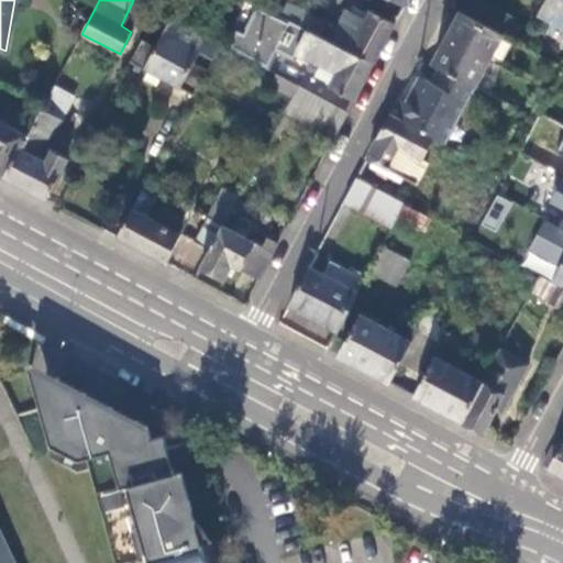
[(483,0),(466,0),(461,11),(504,34),(514,17),(483,0)]
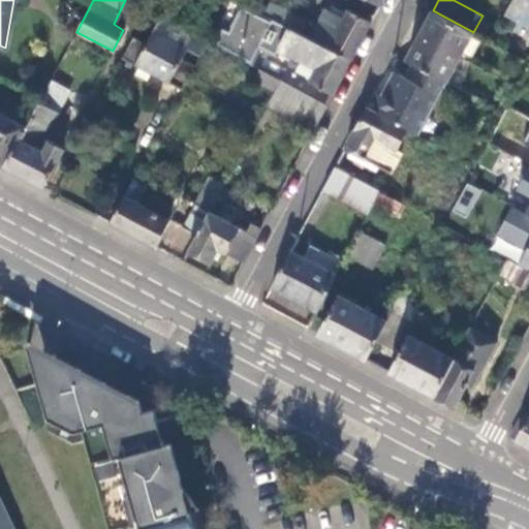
[(528,26),(528,0),(514,0),(512,3),(517,5),(510,17),(526,25),(528,26)]
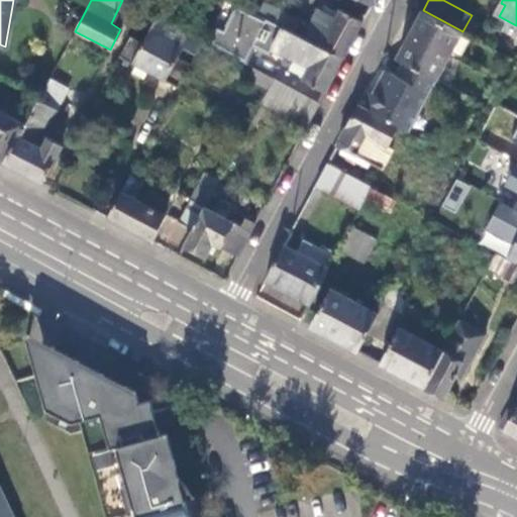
[(262,17),(295,33),(302,21),(266,3),(259,16),(262,17)]
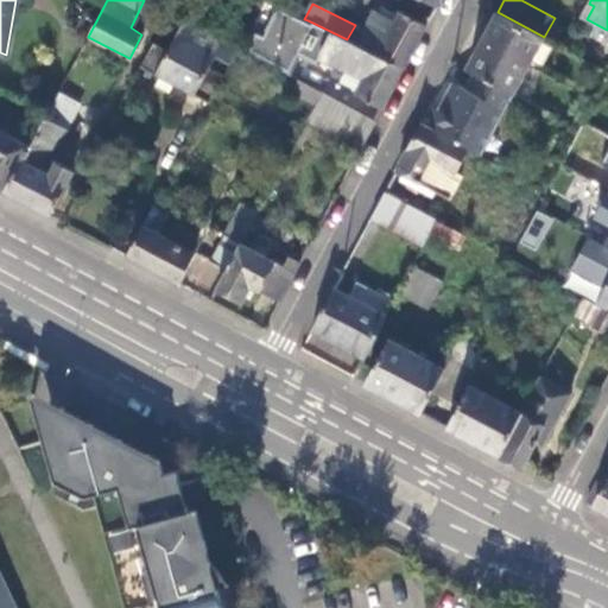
[(583,17),(587,19),(594,6),(589,4),(583,17)]
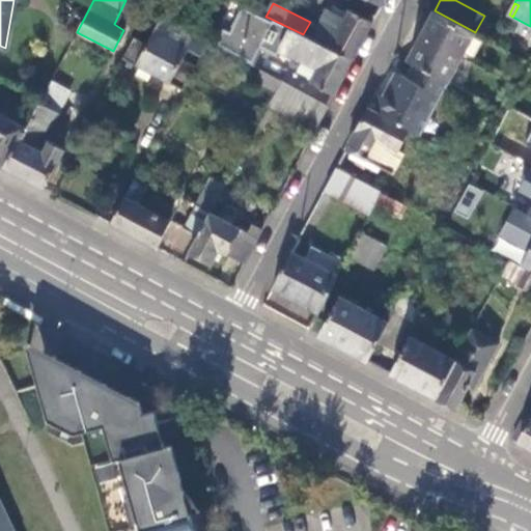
[(311,83),(335,94),(354,59),(313,39),(303,34),(269,18),(266,17),(246,5),(232,32),(225,29),(217,46),(253,65),(262,47),(278,54),(280,51),(304,62),(317,70),(313,79),(311,83)]
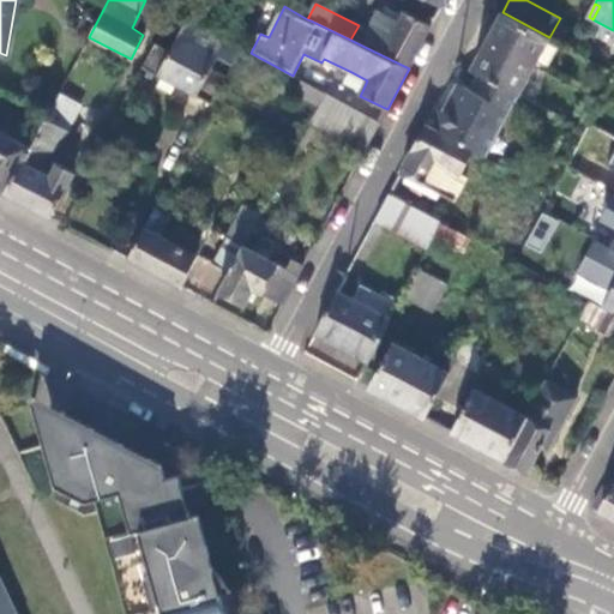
[(362,46),(409,68),(432,26),(405,11),(399,23),(380,13),(362,46)]
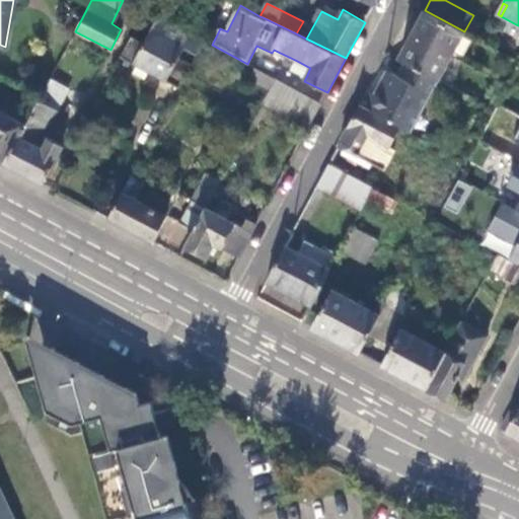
[(464,31),(425,10),(399,59),(403,61),(410,64),(438,79),(464,31)]
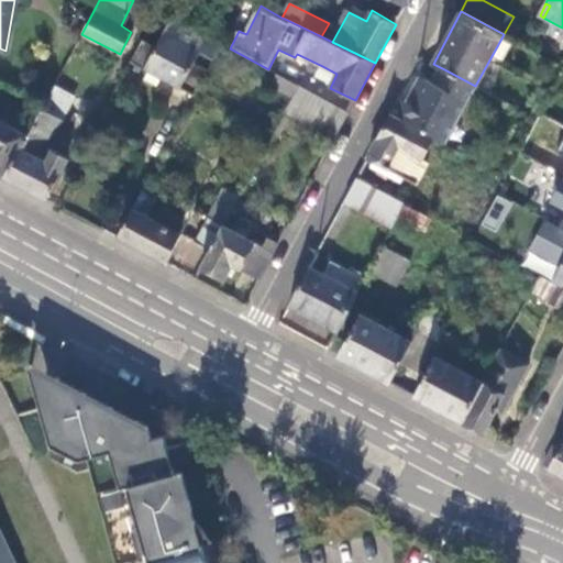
[(202,45),(208,36),(172,17),(155,46),(141,39),(130,61),(194,95),(208,69),(194,63),(202,45)]
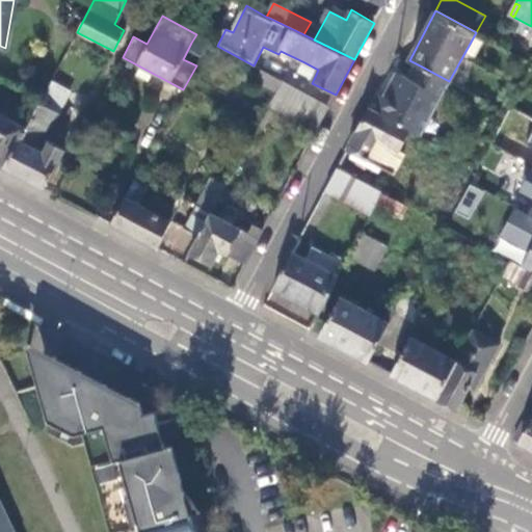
[(205,50),(209,41),(196,34),(191,43),(205,50)]
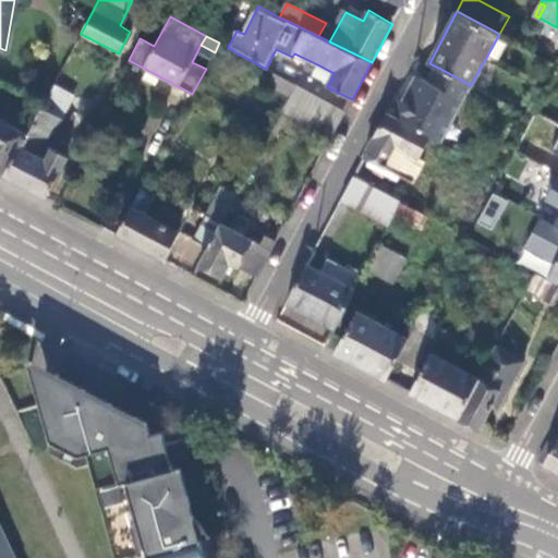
[(315,75),(329,83),(334,73),(319,65),(315,75)]
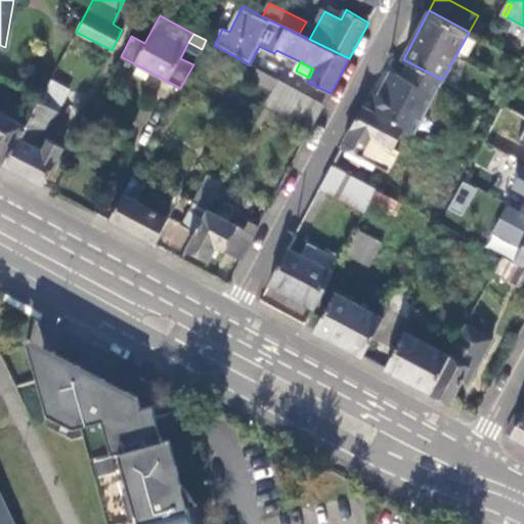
[(407,61),(400,77),(405,80),(413,64),(407,61)]
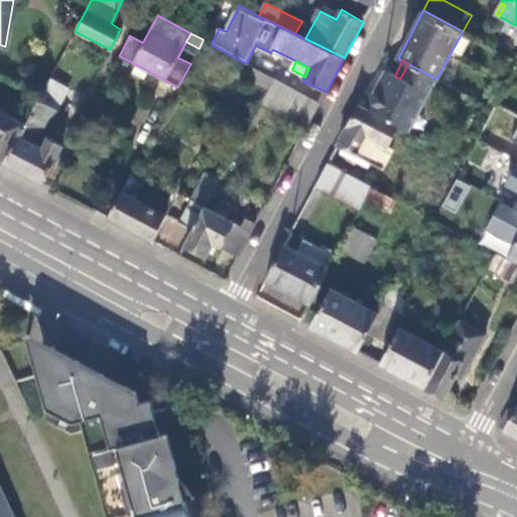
[(378,97),(367,91),(358,105),(399,127),(409,132),(436,79),(408,64),(400,79),(395,76),(391,73),(378,97)]
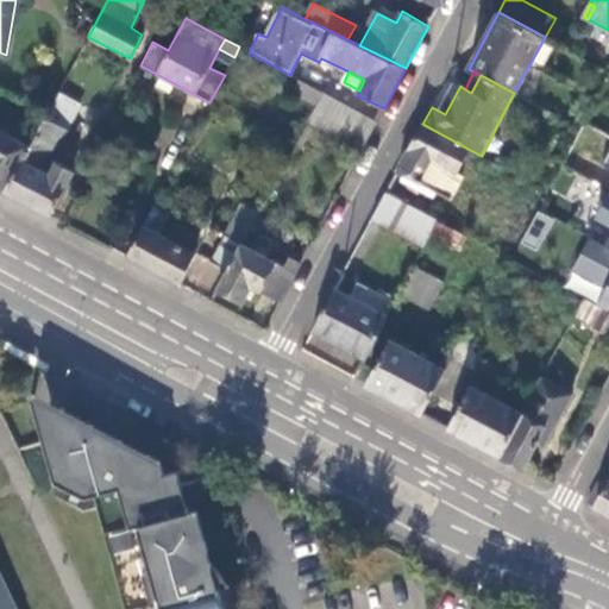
[(312,107),(305,127),(363,149),(376,115),(300,87),(295,101),(312,107)]
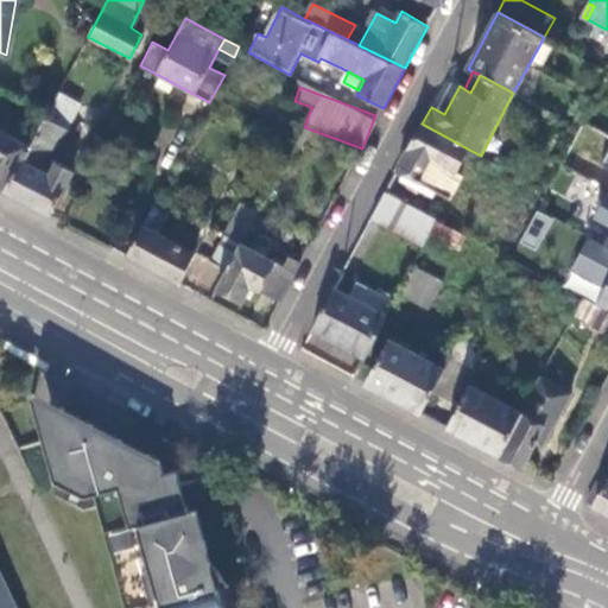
[(80,101),(59,90),(45,119),(65,130),(80,101)]
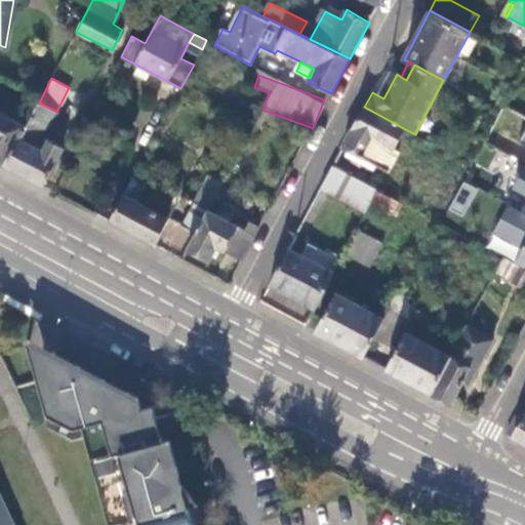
[(56,112),(39,103),(26,126),(5,165),(43,186),(64,148),(48,140),(42,151),(36,148),(56,112)]
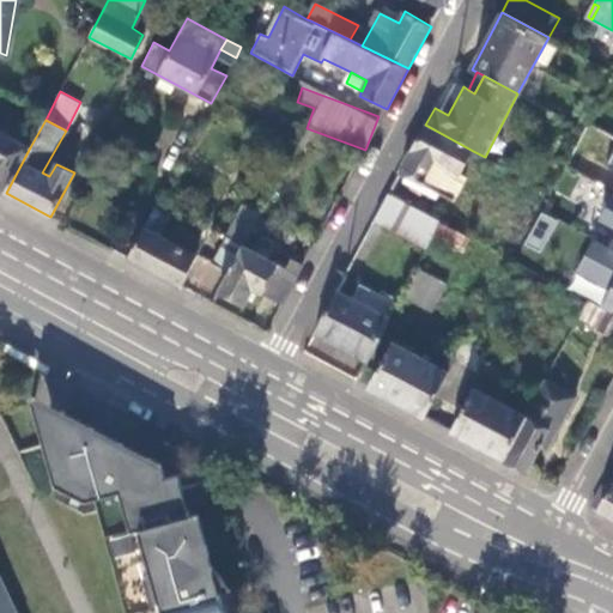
[(612,134),(589,122),(586,129),(570,159),(590,171),(598,161),(612,168),(612,134)]
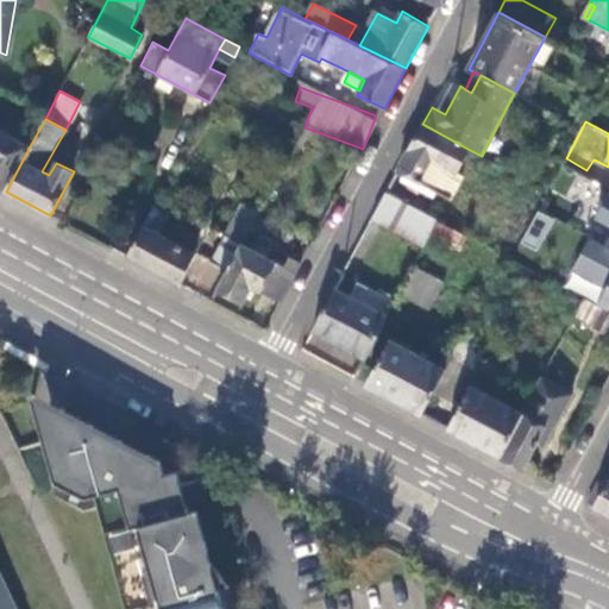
[(470,150),(422,124),(397,170),(450,199),(463,176),(458,174),(470,150)]
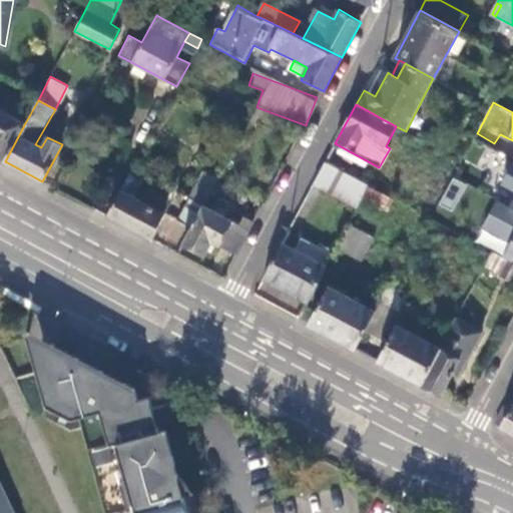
[(0,158),(5,161),(25,123),(5,113),(7,110),(0,106),(0,158)]
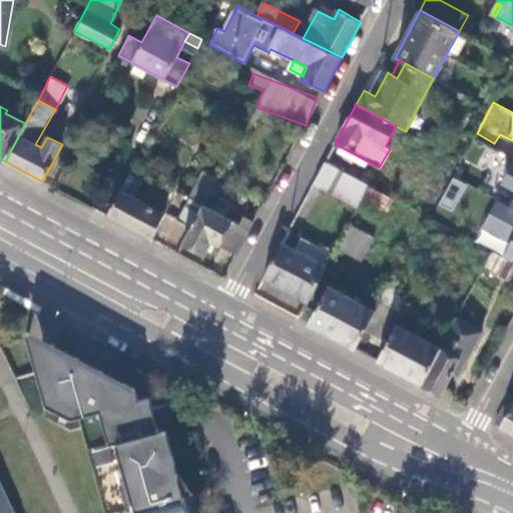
[(369,185),(325,161),(313,183),(358,207),(369,185)]
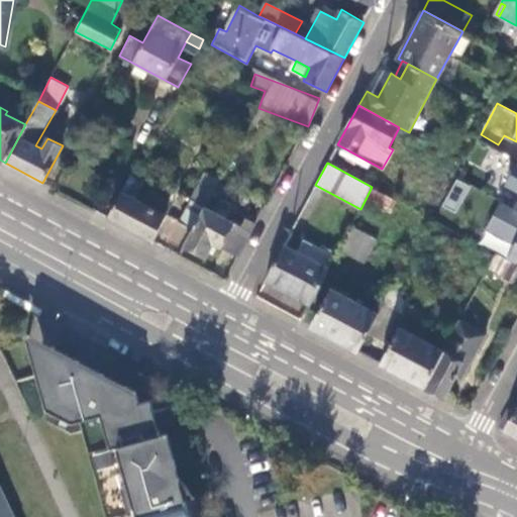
[(454,179),(440,207),(456,215),(471,186),(454,179)]
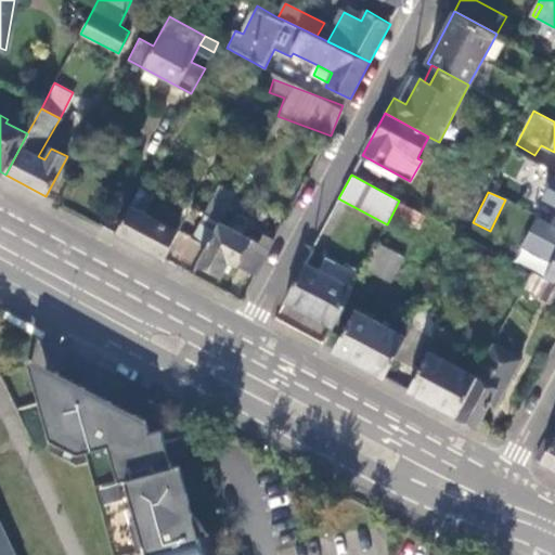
[(179,231),(131,205),(115,234),(164,259),(179,231)]
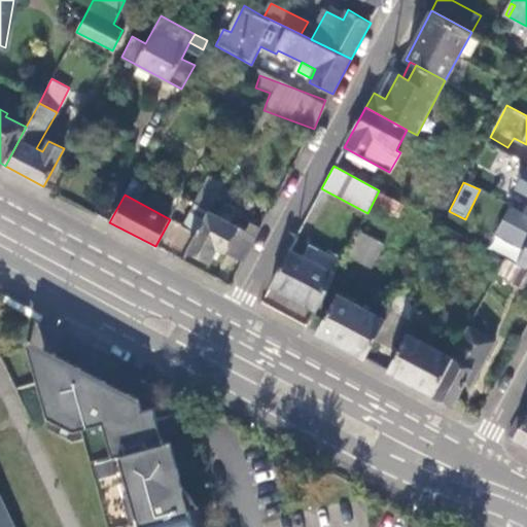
[(526,268),(526,214),(519,210),(512,223),(526,232),(526,247),(519,265),(526,268)]
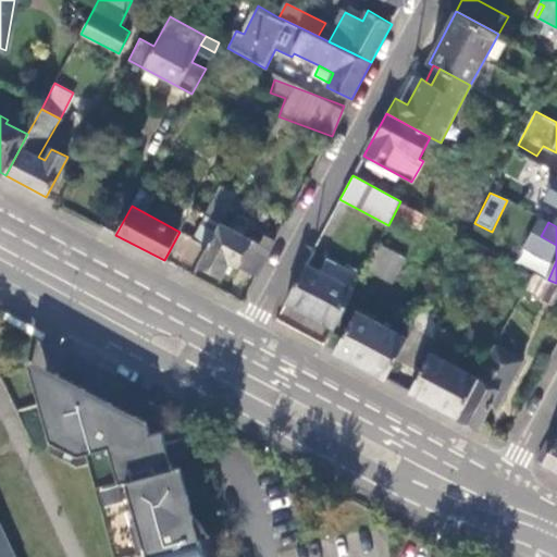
[(370,269),(394,282),(408,257),(383,243),(370,269)]
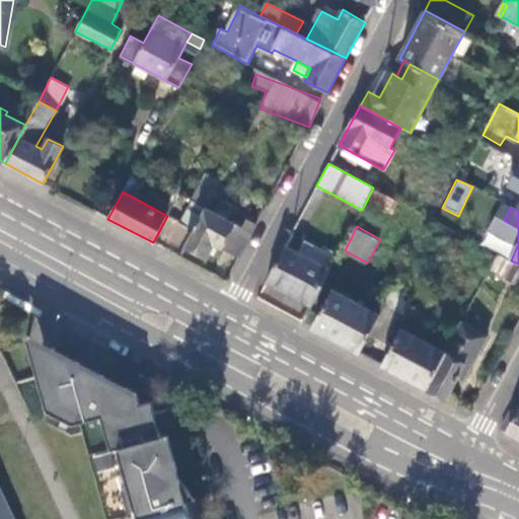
[(284,247),(266,281),(312,304),(329,271),(284,247)]
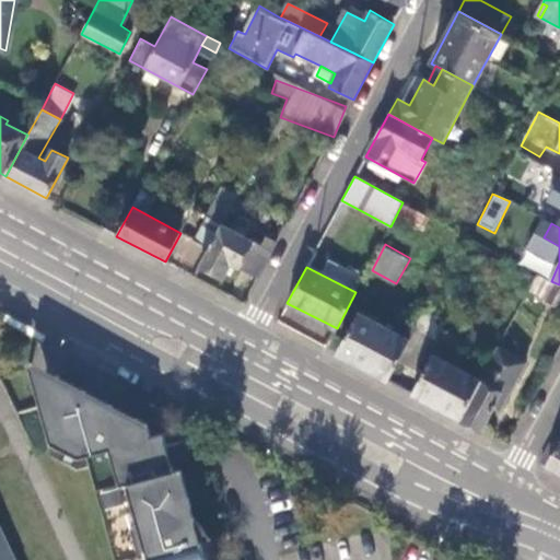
[(548,300),(557,284),(537,275),(529,290),(548,300)]
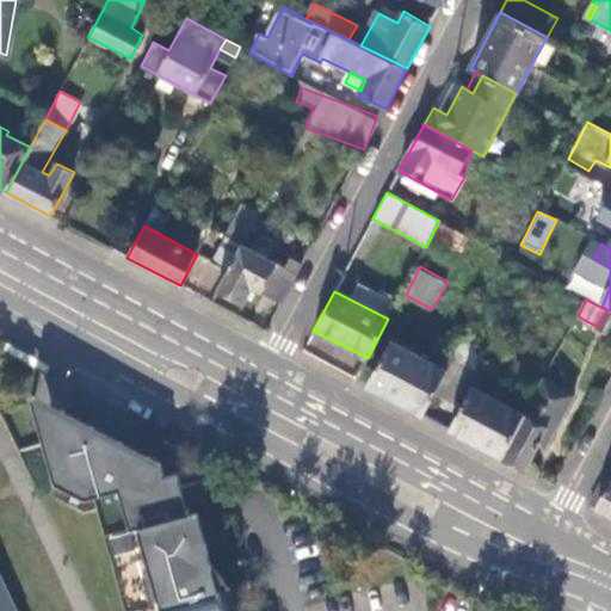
[(610,334),(610,313),(608,310),(598,327),(610,334)]
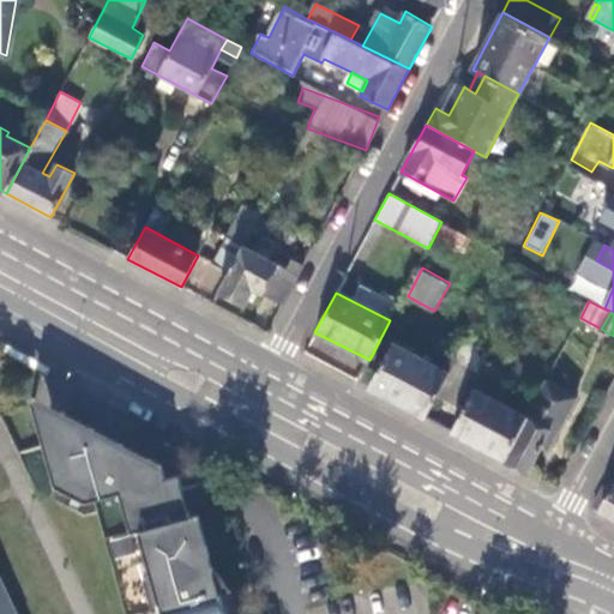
[(28,353),(4,339),(0,347),(0,349),(23,362),(28,353)]
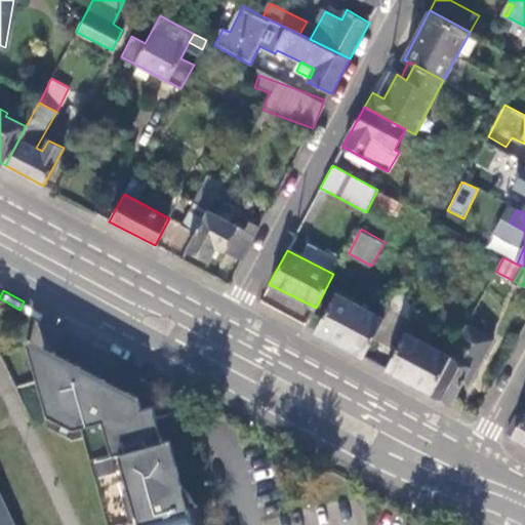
[(390,310),(391,308),(386,305),(379,316),(337,293),(317,332),(364,357),(374,338),(390,310)]
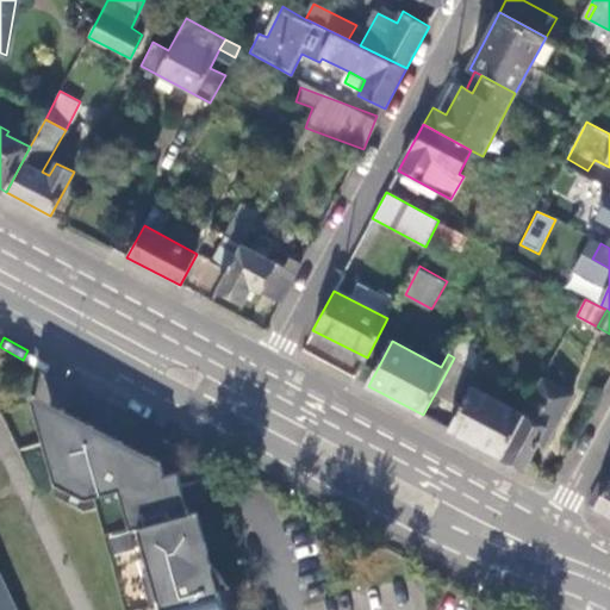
[(51,363),(27,350),(23,360),(47,373),(51,363)]
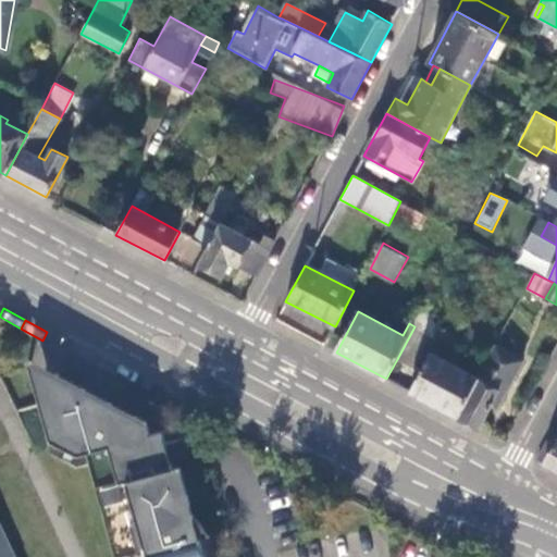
[(413,329),(397,359),(412,368),(429,336),(413,329)]
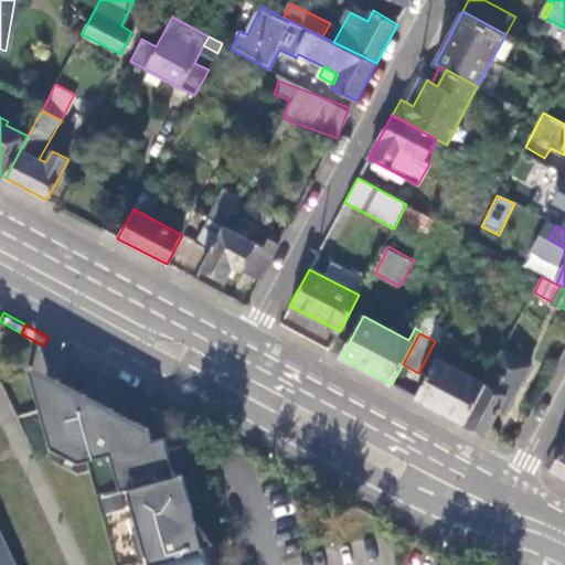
[(465,423),(488,435),(502,409),(508,398),(515,383),(522,386),(533,365),(503,350),(486,384),(465,423)]
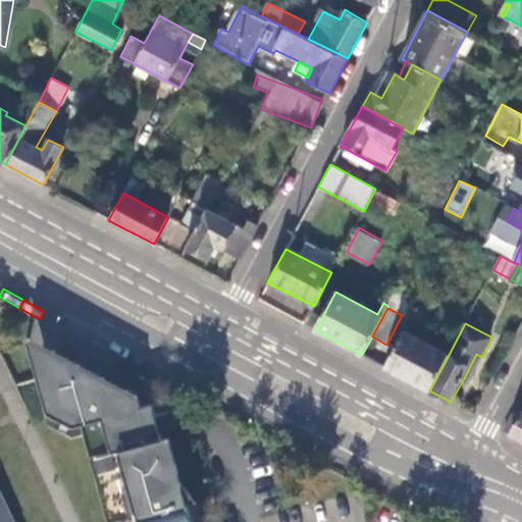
[(408,326),(385,367),(429,390),(449,355),(410,333),(414,328),(408,326)]
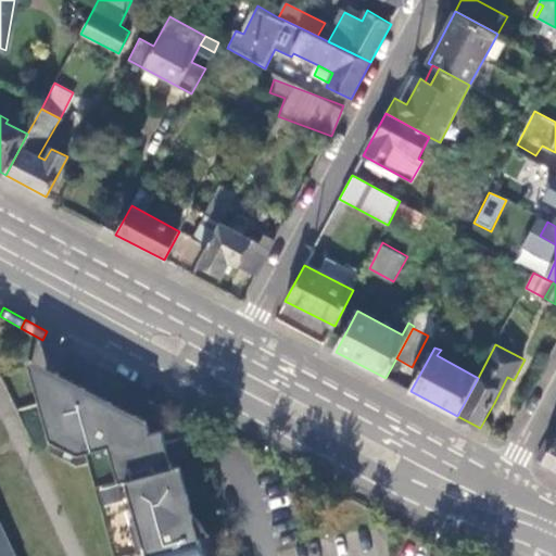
[(206,555),(197,518),(194,512),(181,467),(181,463),(175,465),(163,429),(151,432),(149,426),(148,417),(99,391),(32,354),(29,357),(33,374),(40,395),(52,439),(78,452),(109,442),(121,480),(128,478),(149,555),(206,555)]
